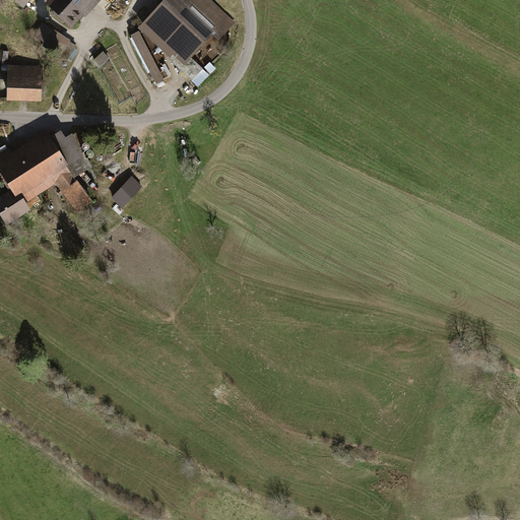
[(30,0),(14,0),(18,4),(23,8),(30,0)]
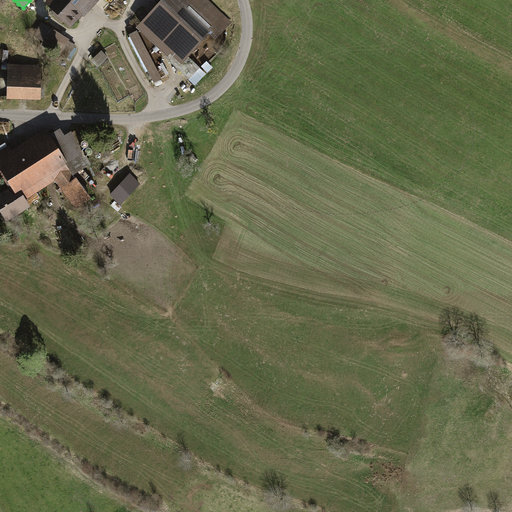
[(48,0),(46,3),(71,27),(83,14),(84,15),(98,0),(114,0),(117,2),(118,0),(48,0)]
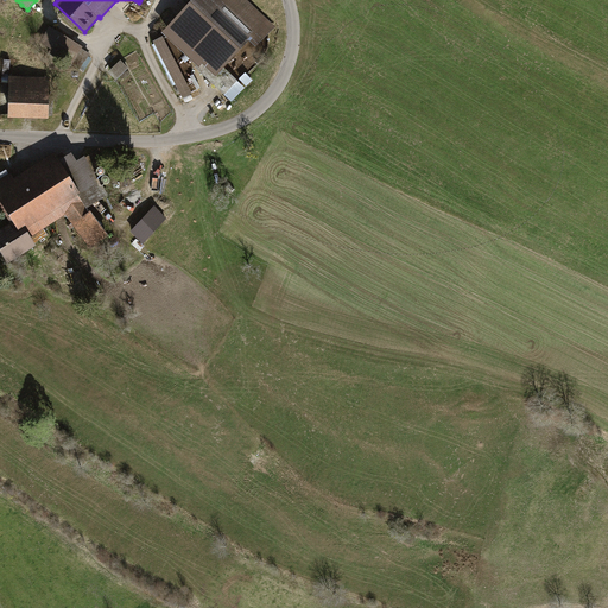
[(274,27),(245,0),(194,0),(163,33),(185,55),(189,51),(216,76),(249,40),(257,46),(274,27)]
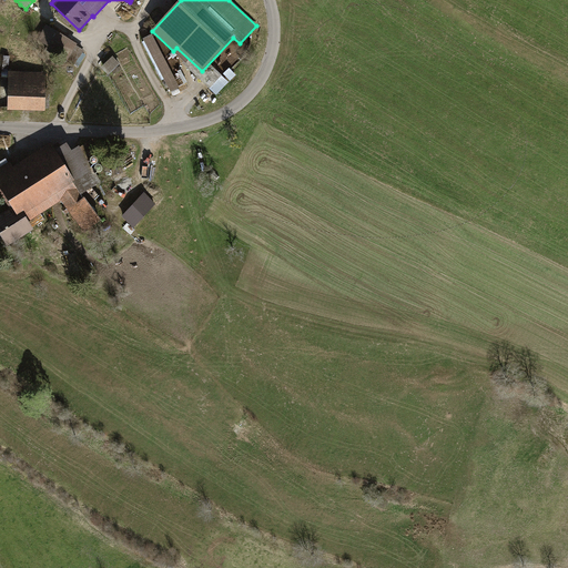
[(74,66),(84,51),(46,26),(37,40),(74,66)]
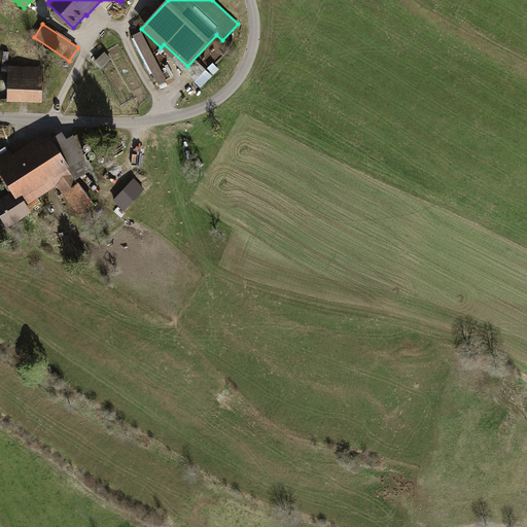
[(133,36),(159,85),(167,81),(141,32),(133,36)]
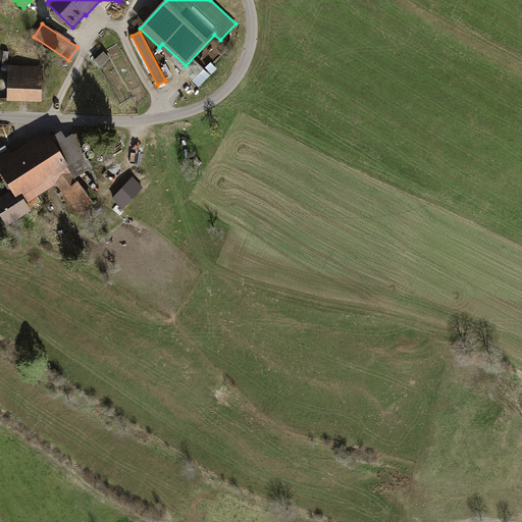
[(111,59),(104,52),(93,62),(100,69),(111,59)]
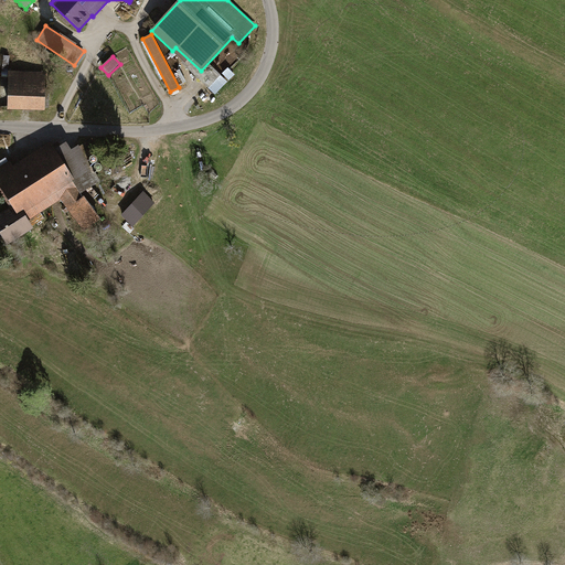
[(176,73),(180,84),(188,81),(182,70),(176,73)]
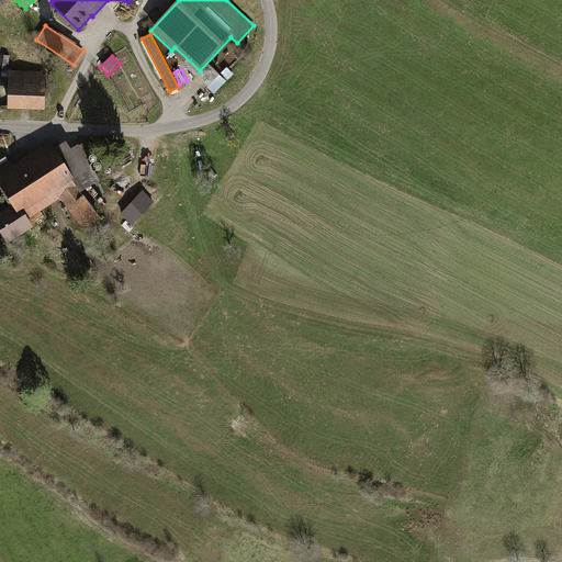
[(44,110),(45,72),(9,71),(8,109),(44,110)]
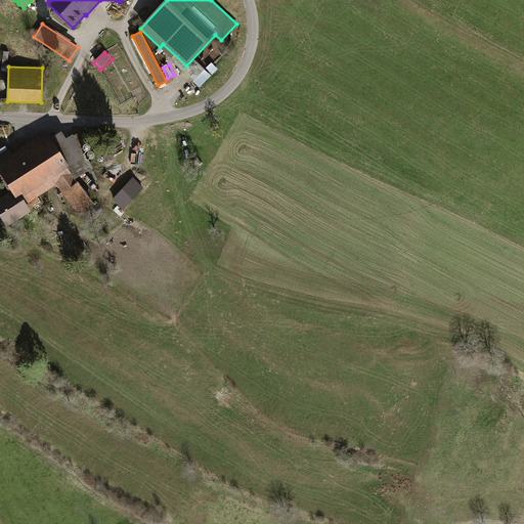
[(8,150),(0,156),(0,173),(13,193),(0,201),(0,215),(7,226),(29,213),(24,206),(57,184),(79,214),(92,204),(76,179),(93,168),(73,136),(67,140),(61,133),(50,140),(46,134),(11,156),(8,150)]
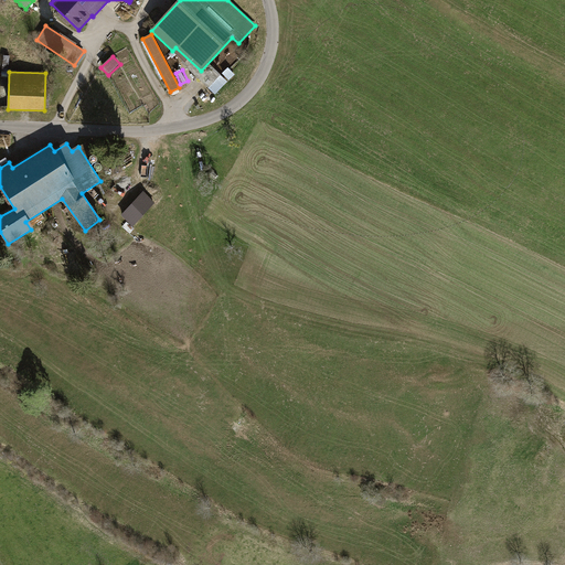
[(142,194),(120,216),(134,227),(155,205),(142,194)]
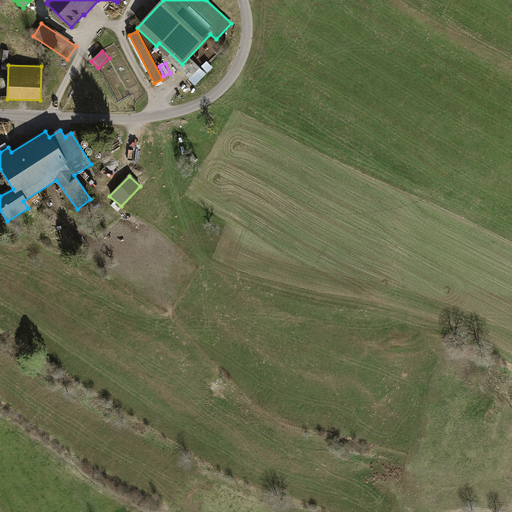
All buildings are outlined.
